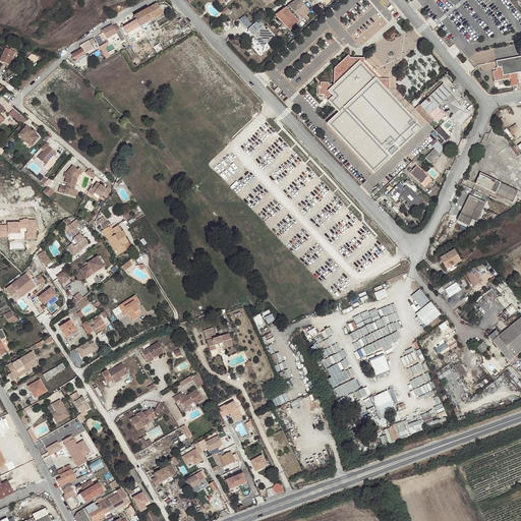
[(296,0),(295,0),(275,15),(290,32),(309,12),(301,1),(296,0)]
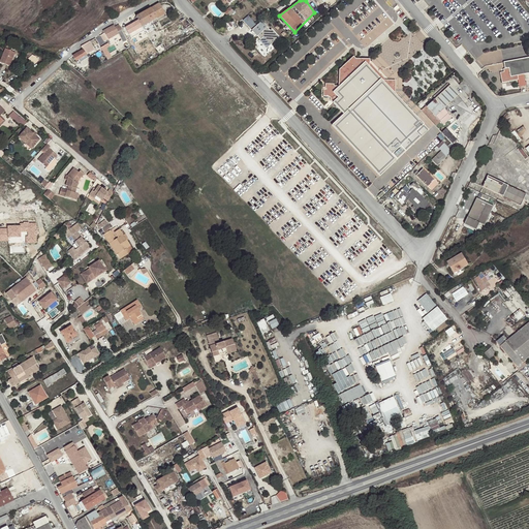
[(165,14),(159,4),(136,18),(138,20),(135,22),(134,20),(131,21),(132,24),(130,25),(129,23),(125,25),(126,28),(125,28),(129,37),(132,38),(137,35),(135,32),(149,24),(165,14)]
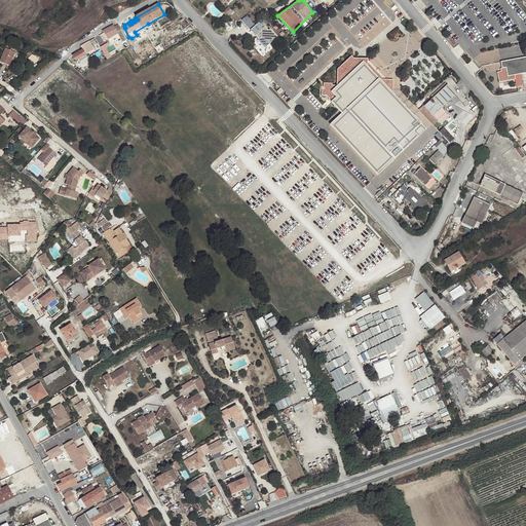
[(249,28),(255,23),(247,14),(241,20),(249,28)]
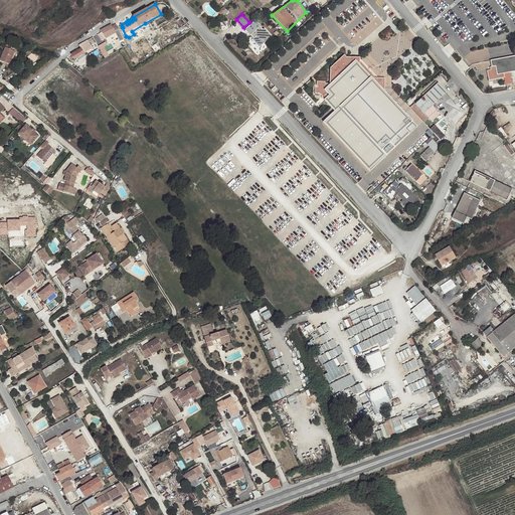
[(256,36),(264,44),(272,36),(265,29),(263,30),(254,21),(244,30),(253,39),(256,36)]
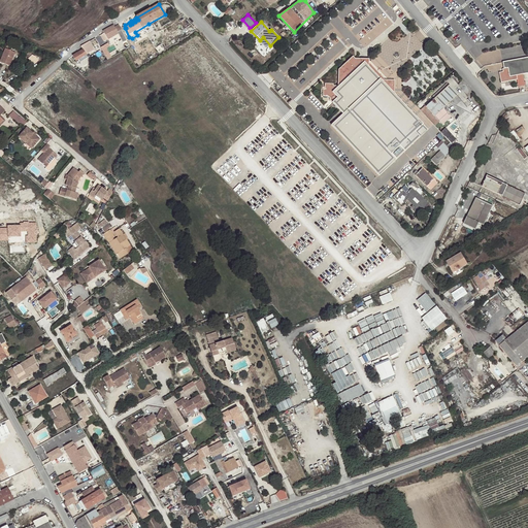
[(103,32),(104,34),(107,38),(108,40),(119,34),(118,32),(122,30),(119,25),(114,27),(113,26),(103,32)]
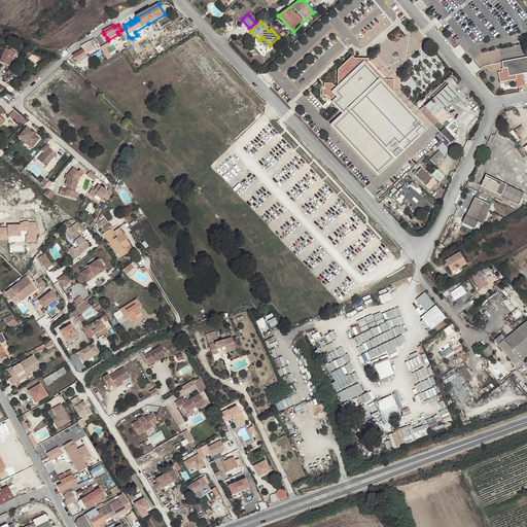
[(90,45),(89,42),(81,46),(82,49),(86,56),(94,51),(90,45)]
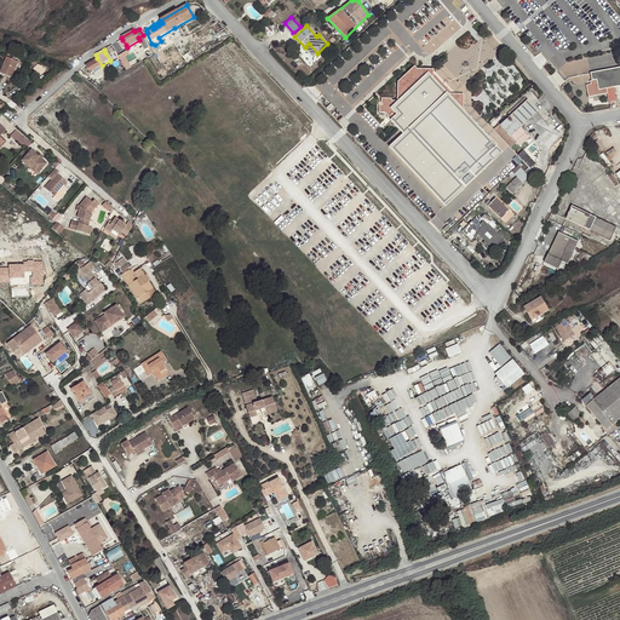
[(131,67),(125,51),(118,55),(125,69),(131,67)]
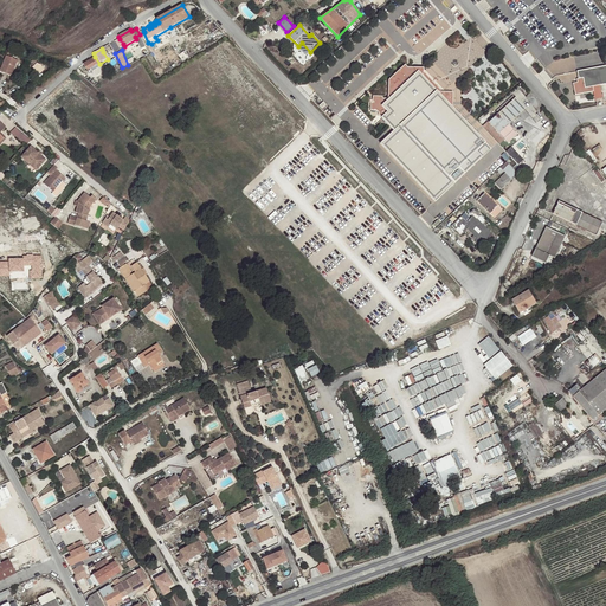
[(17,60),(5,57),(0,71),(0,72),(11,77),(17,60)]
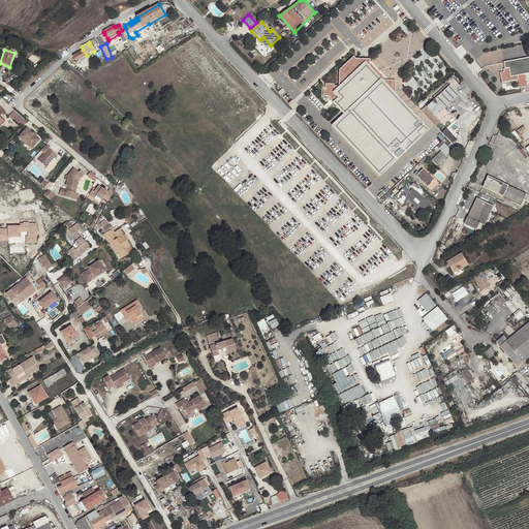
[(87,56),(83,50),(72,56),(76,62),(80,60),(85,57),(87,56)]
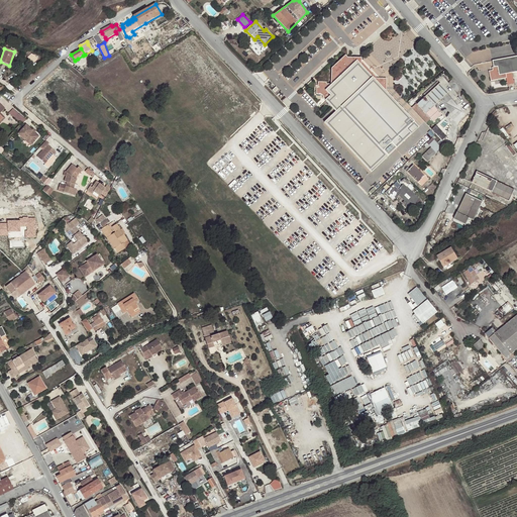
[(34,55),(31,54),(29,56),(27,58),(32,64),(38,59),(34,55)]
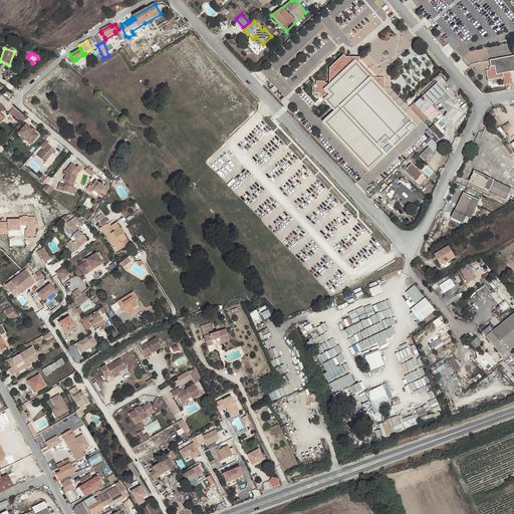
[(366,172),(414,125),(381,92),(381,78),(367,78),(354,65),(354,57),(342,57),(339,54),(326,67),(325,85),(320,84),(320,83),(312,83),(312,87),(310,87),(310,93),(315,93),(317,96),(316,97),(330,111),(319,122),(366,172)]
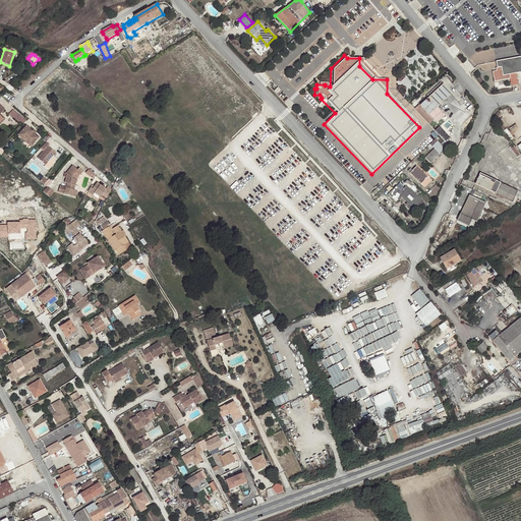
[(501,67),(497,67),(496,68),(496,71),(493,71),(495,82),(511,78),(513,88),(519,87),(516,73),(520,72),(520,56),(500,61),(501,67)]
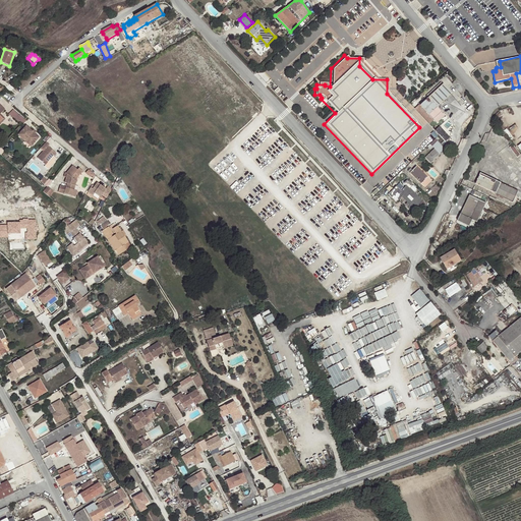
[(427,100),(436,108),(451,95),(443,85),(427,100)]
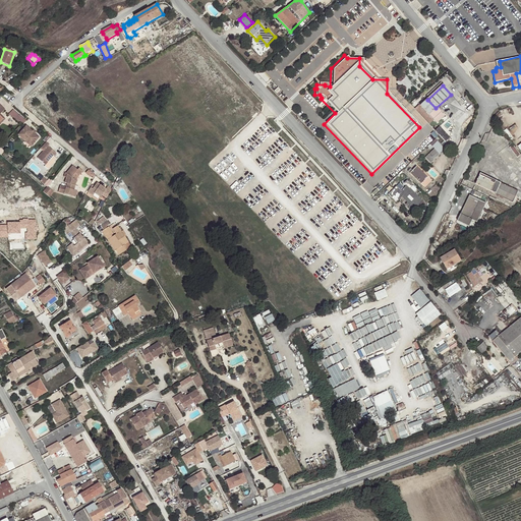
[(440,113),(436,108),(427,100),(419,107),(432,120),(440,113)]
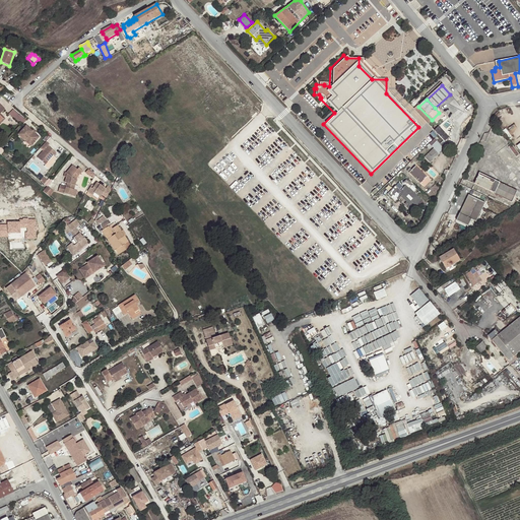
[(22,124),(28,118),(26,116),(23,119),(13,110),(9,114),(18,122),(19,121),(22,124)]
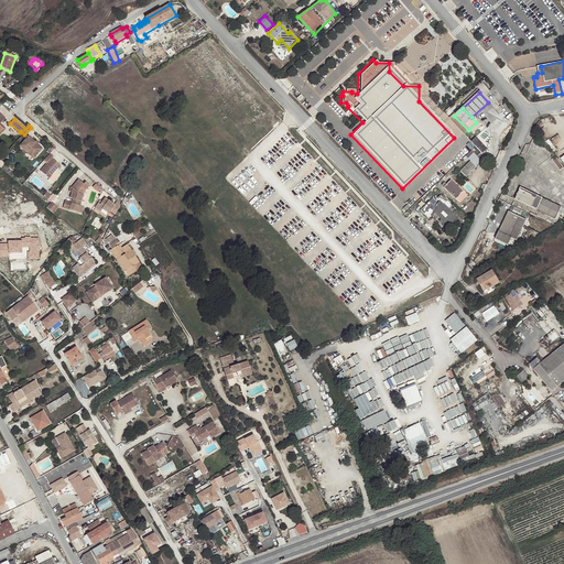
[(475,136),(467,143),(480,155),(488,147),(475,136)]
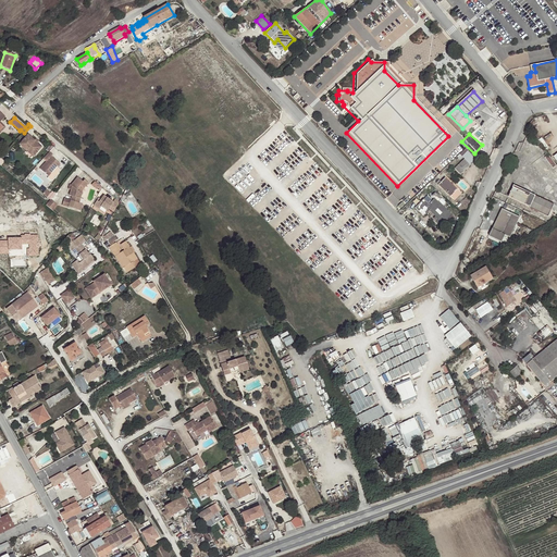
[(35,140),(28,135),(20,144),(26,150),(28,149),(35,155),(41,147),(38,143),(35,140)]
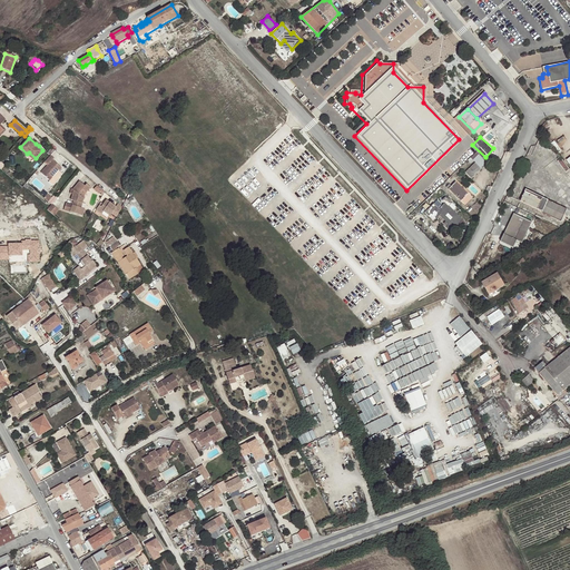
[(55,158),(51,155),(46,161),(48,165),(41,173),(50,180),(57,173),(59,170),(62,167),(53,159),(55,158)]
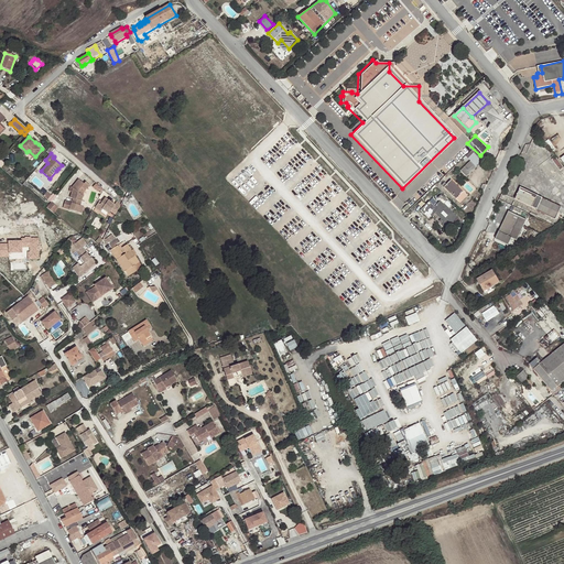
[(470,163),(476,170),(481,164),(474,155),(468,161),(470,163)]
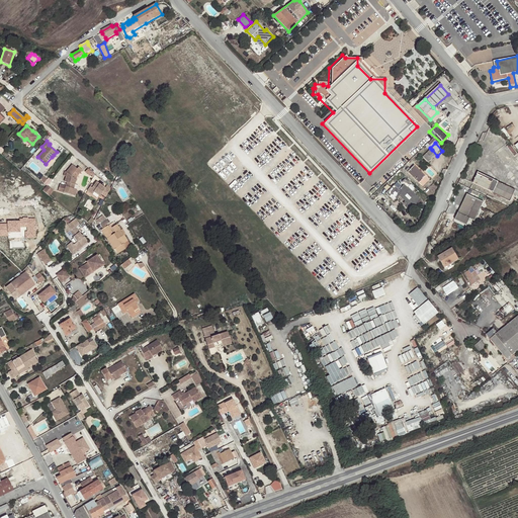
[(514,157),(517,155),(510,145),(507,147),(514,157)]
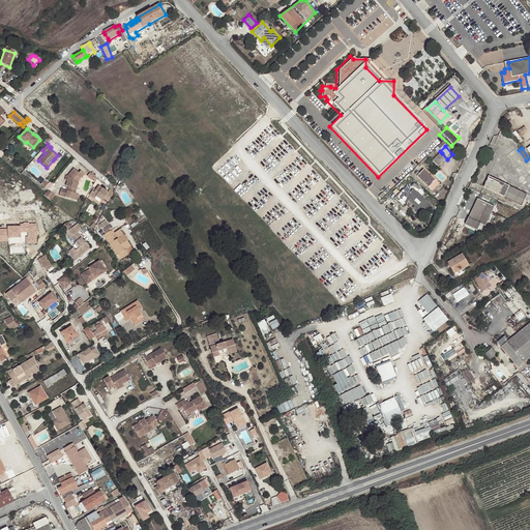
[(437,169),(447,159),(442,153),(432,163),(437,169)]
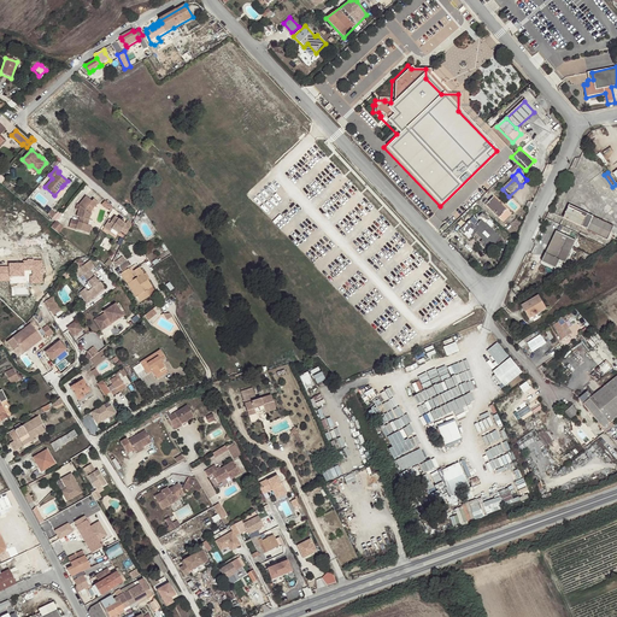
[(93,200),(87,195),(80,205),(81,206),(80,210),(77,216),(80,217),(78,221),(71,219),(69,227),(89,233),(92,225),(88,224),(92,211),(99,203),(94,199),(93,200)]
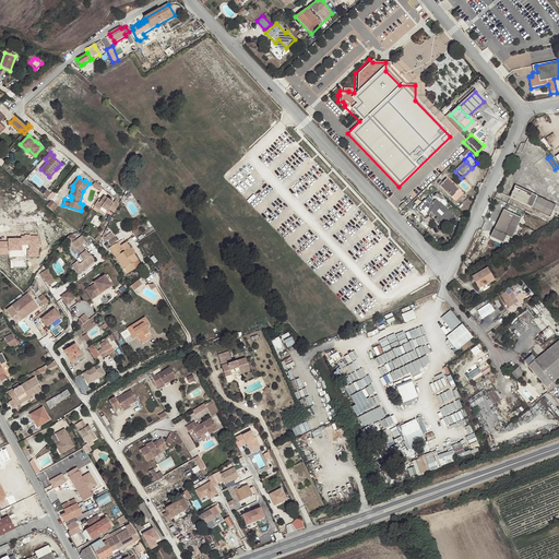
[(438,187),(454,204),(461,197),(445,180),(438,187)]
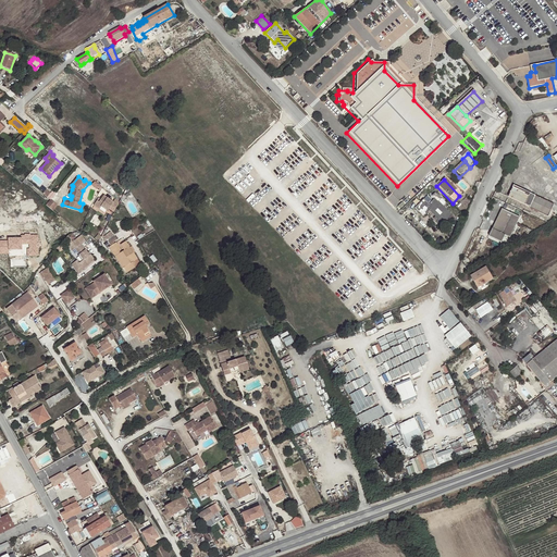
[(530,207),(535,196),(514,186),(508,197),(530,207)]
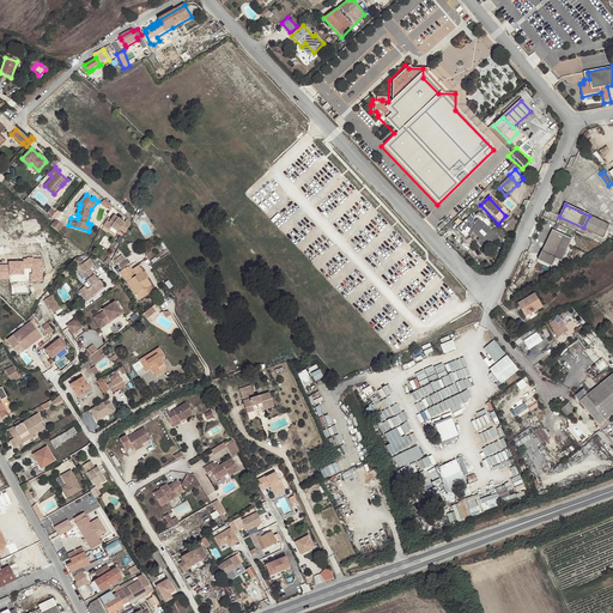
[(127,231),(132,220),(128,217),(125,220),(115,213),(111,218),(109,222),(107,219),(103,224),(110,229),(111,225),(119,230),(121,228),(127,231)]
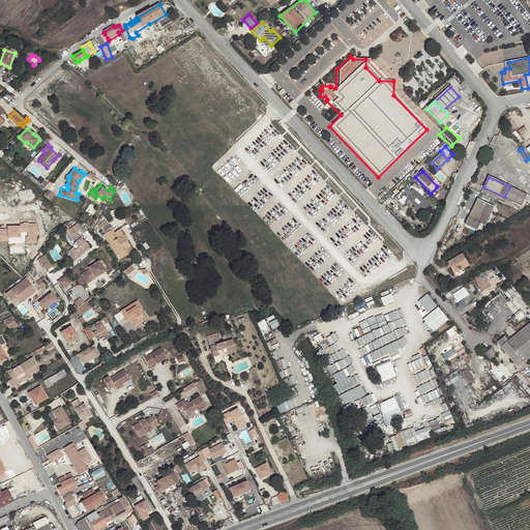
[(412,209),(418,216),(428,206),(416,194),(419,190),(413,185),(410,188),(412,190),(407,196),(403,192),(393,200),(402,208),(408,202),(414,208),(412,209)]
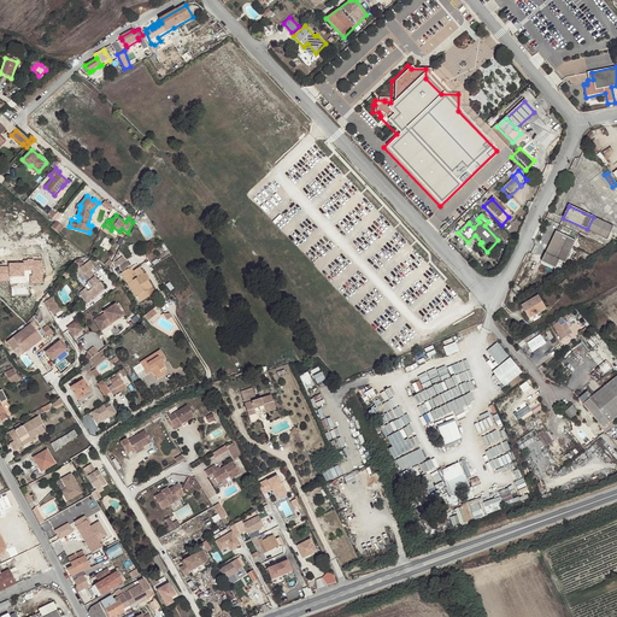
[(613,227),(593,217),(587,229),(587,230),(607,240),(613,227)]
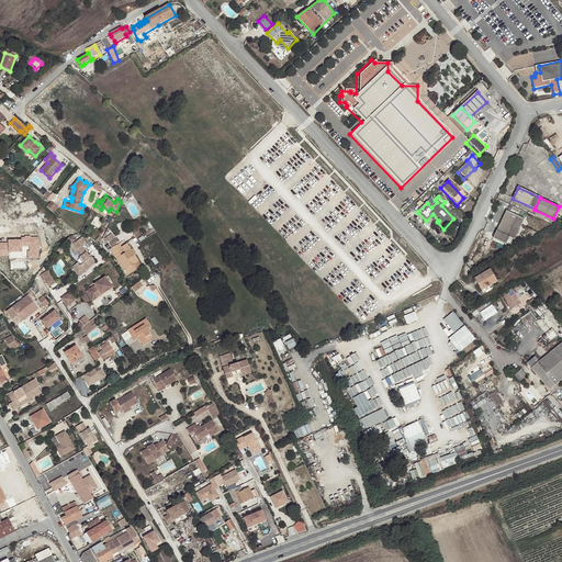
[(47,205),(54,211),(58,205),(52,200),(47,205)]
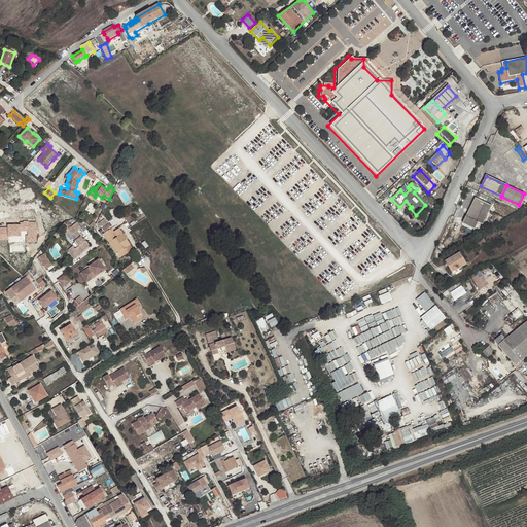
[(476,198),(464,219),(467,221),(468,218),(476,221),(485,203),(476,198)]
